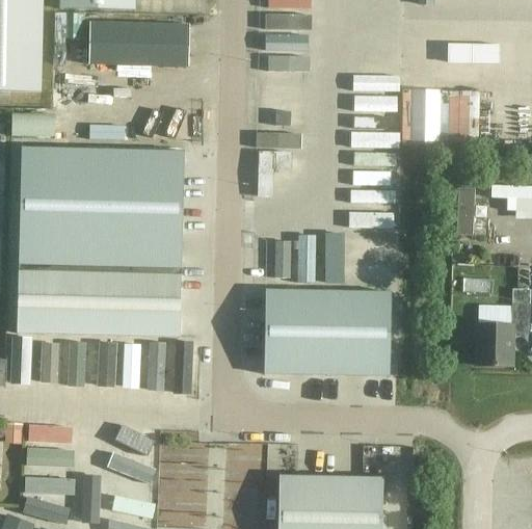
[(0,0),(0,90),(41,91),(42,0),(0,0)]
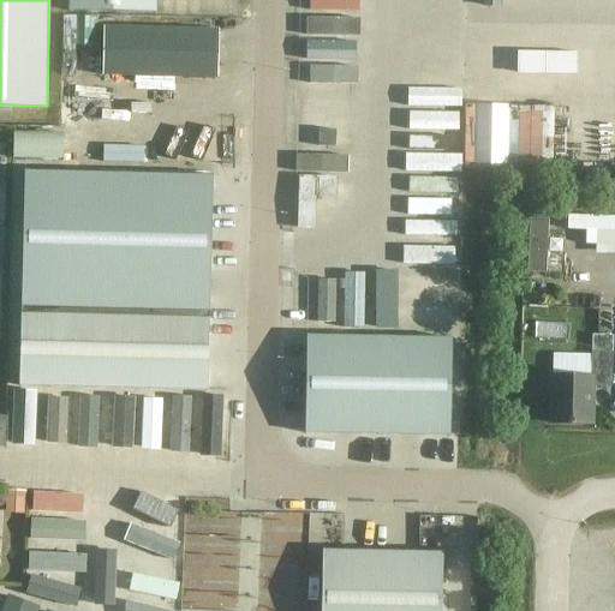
[(67,0),(67,10),(155,12),(155,0),(67,0)]
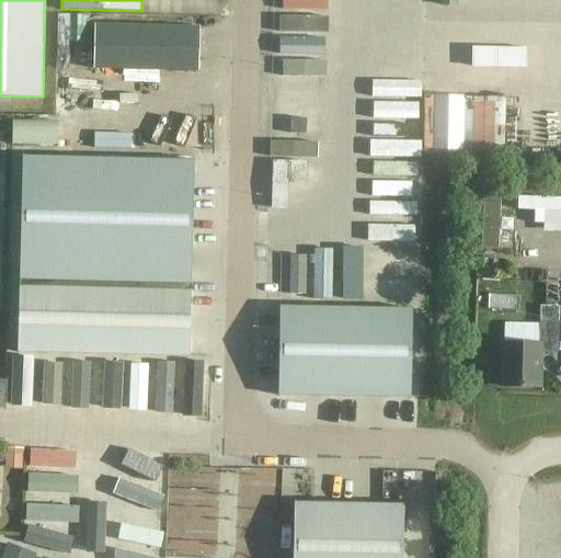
[(198,26),(94,24),(93,67),(198,70),(198,26)]
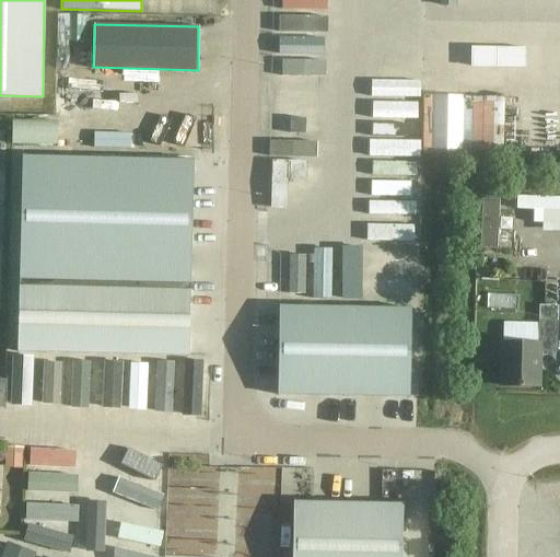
[(55,135),(56,114),(11,113),(11,135),(55,135)]
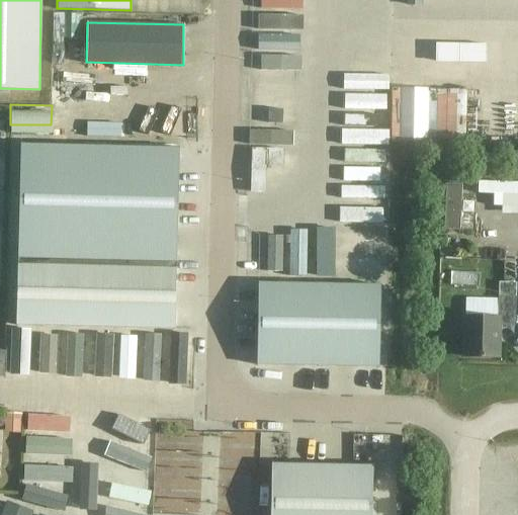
[(20,142),(16,323),(175,327),(179,146),(20,142)]
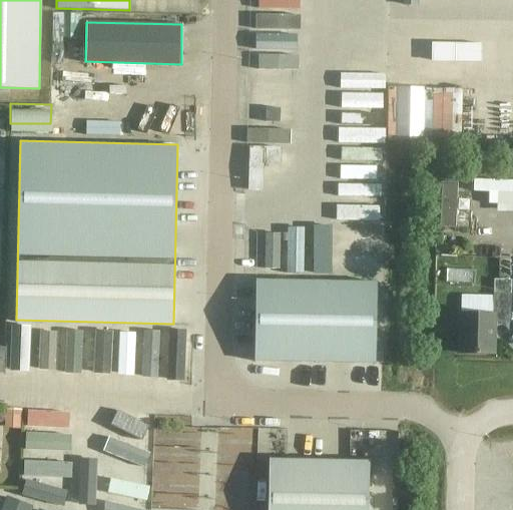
[(377,281),(255,279),(253,359),(376,362),(377,281)]
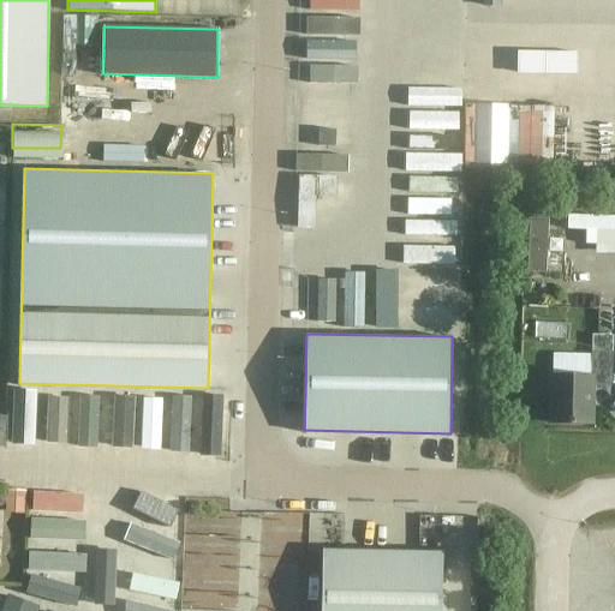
[(611,352),(591,351),(591,376),(551,375),(550,423),(591,423),(592,384),(611,385),(611,352)]
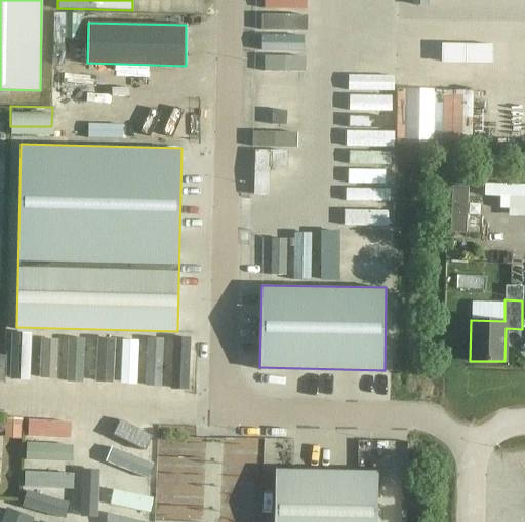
[(97,333),(75,333),(75,329),(39,329),(38,372),(97,373),(97,333)]
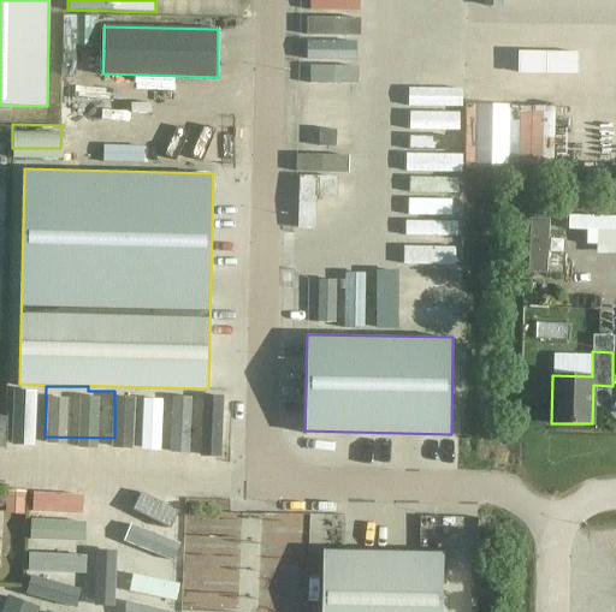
[(161,465),(221,464),(220,408),(202,408),(202,439),(161,439),(161,465)]
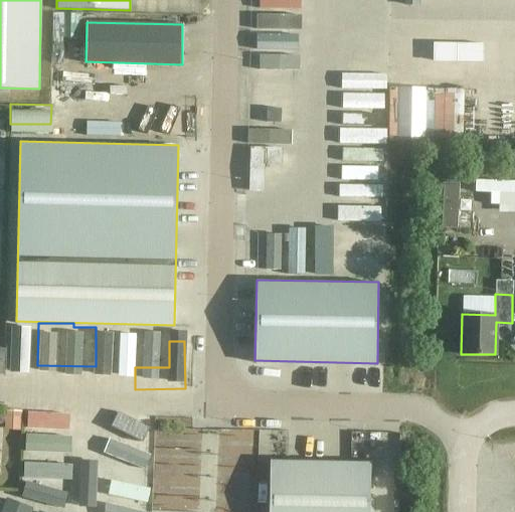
[(22,423),(24,403),(8,402),(6,422),(22,423)]
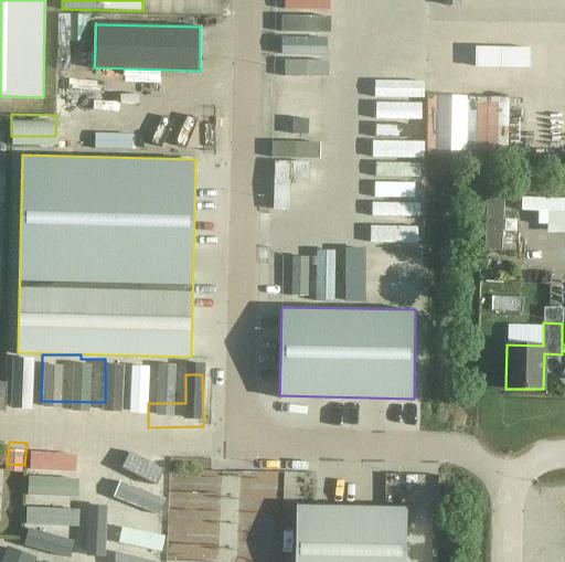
[(48,502),(64,504),(65,447),(49,447),(48,502)]
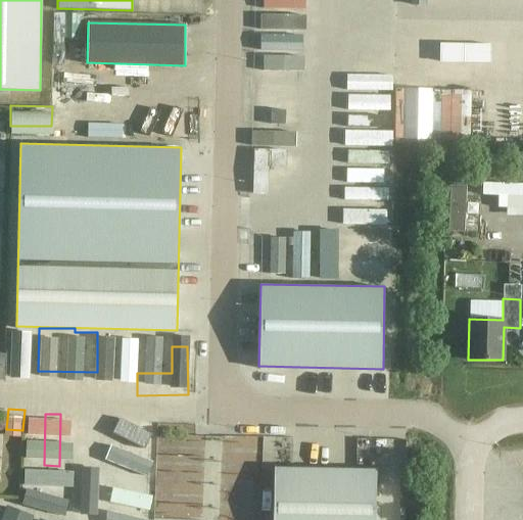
[(84,461),(84,414),(69,414),(69,461),(84,461)]
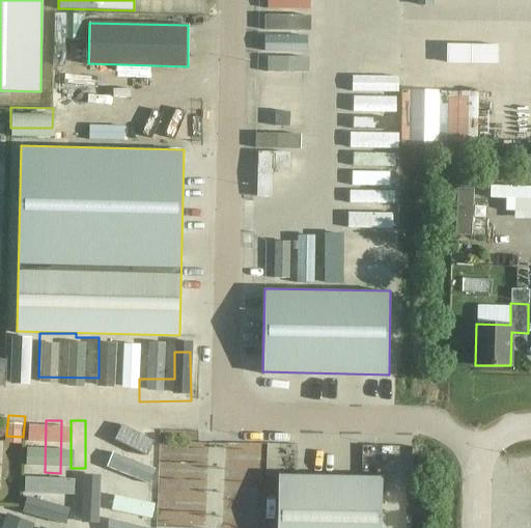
[(91,472),(108,472),(108,425),(91,425),(91,472)]
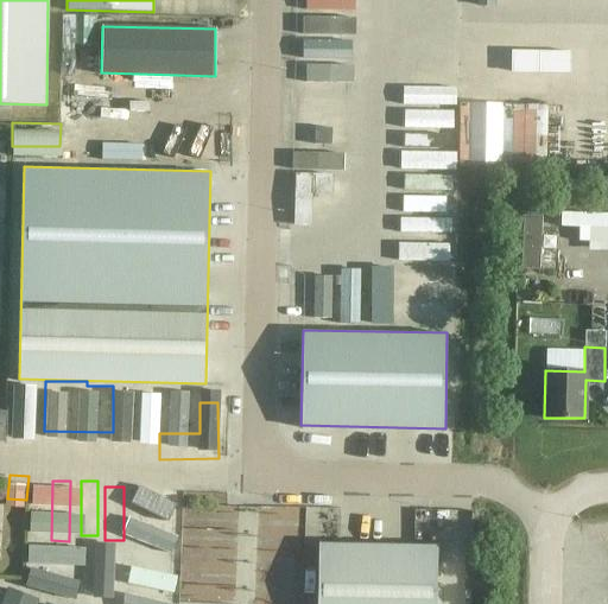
[(31,501),(31,538),(46,538),(46,501),(31,501)]
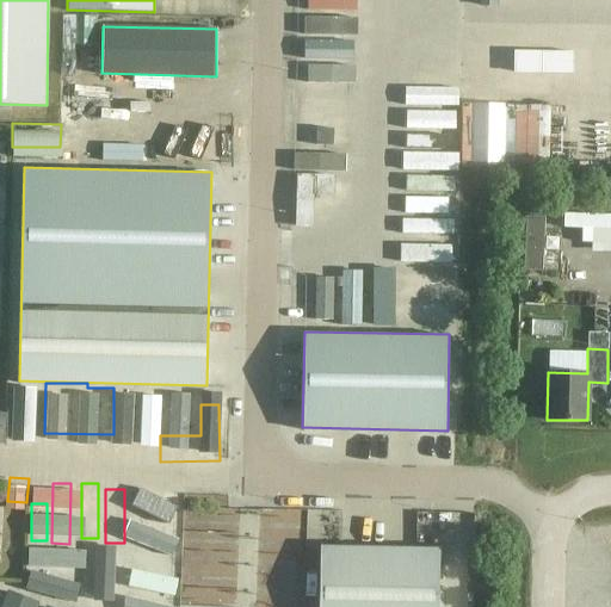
[(183,533),(183,513),(133,513),(131,532),(183,533)]
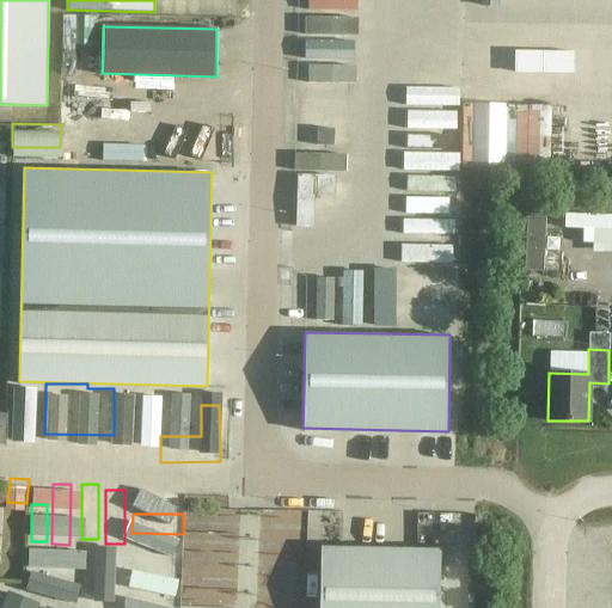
[(134,539),(133,558),(182,559),(183,540),(134,539)]
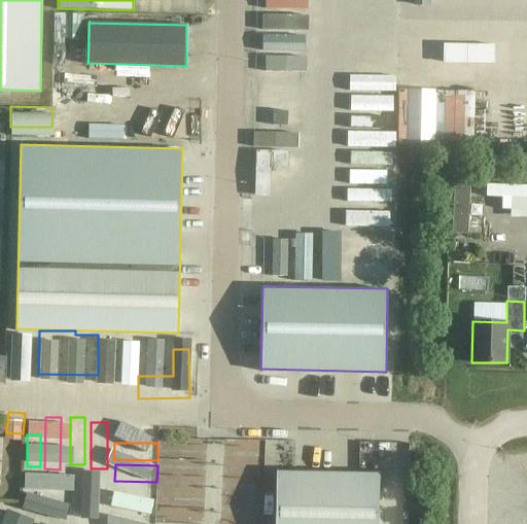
[(377,523),(379,474),(278,473),(276,523),(377,523)]
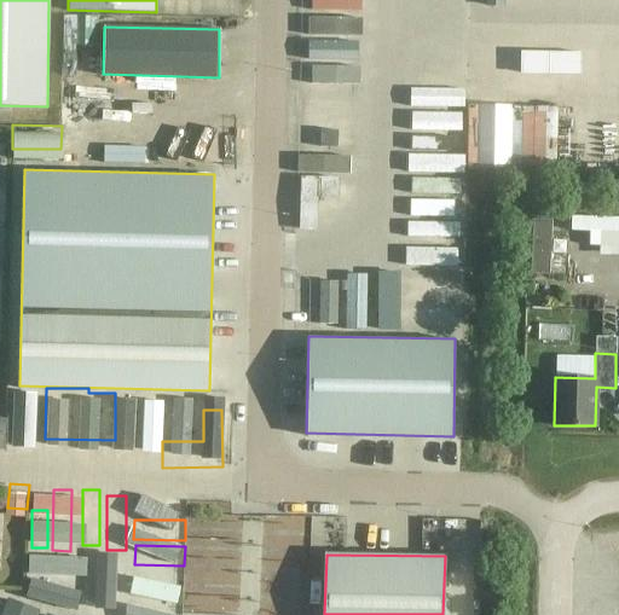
[(51,560),(51,607),(69,607),(70,560),(51,560)]
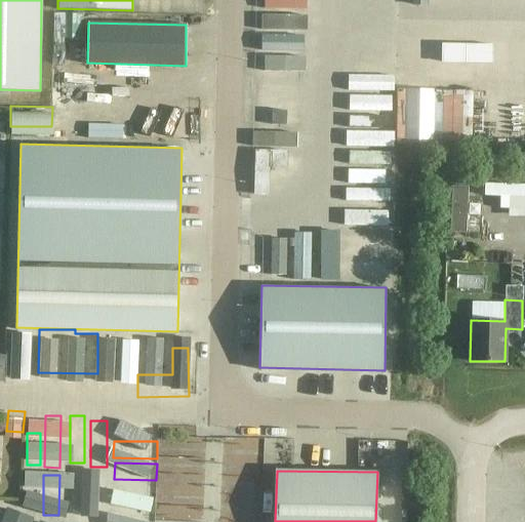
[(105,521),(106,475),(90,475),(89,521),(105,521)]
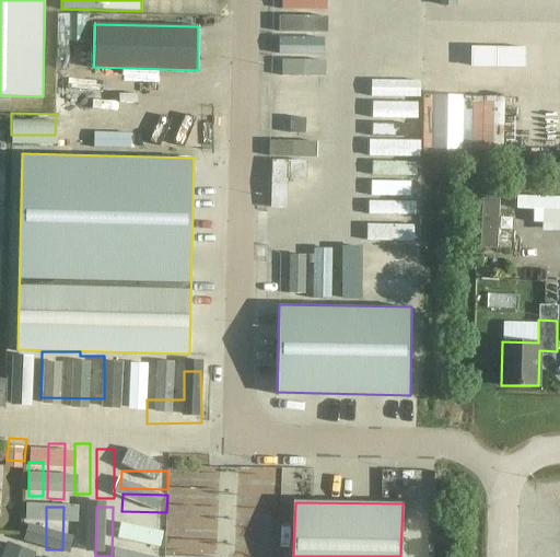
[(41,508),(27,508),(27,540),(41,540),(41,508)]
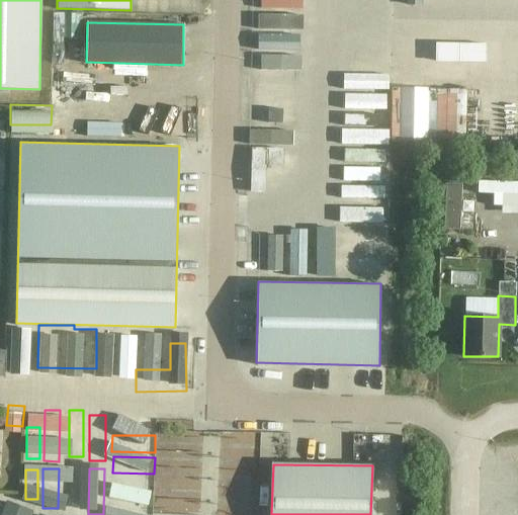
[(112,479),(112,494),(152,495),(153,480),(112,479)]
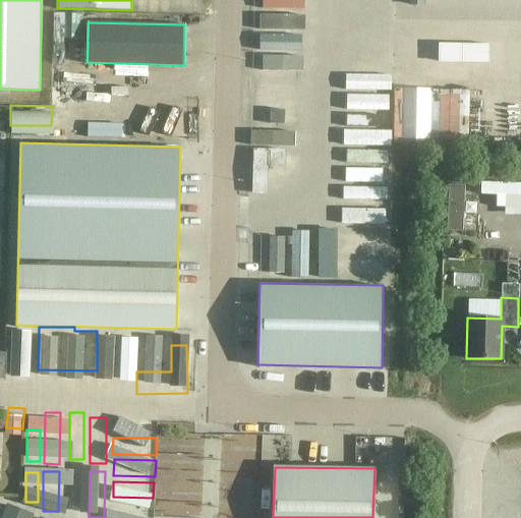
[(153,517),(153,500),(112,500),(112,517),(153,517)]
